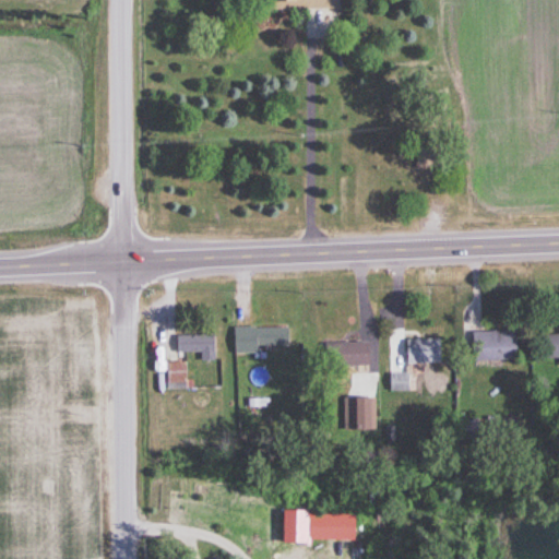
[(266,0),(266,9),(337,9),(336,0),(266,0)]
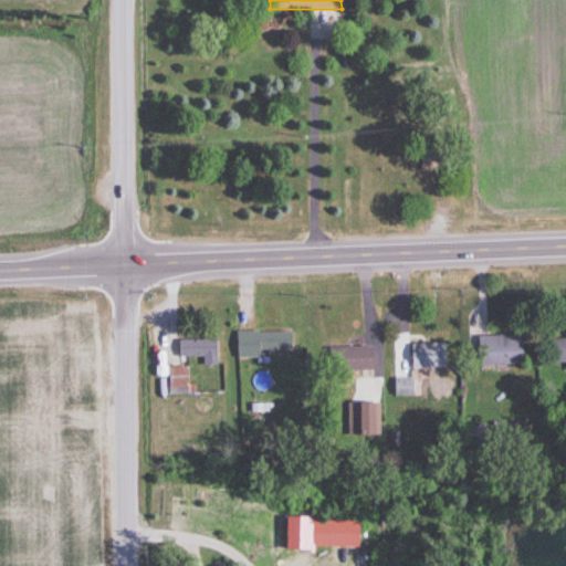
[(236,333),(237,357),(293,357),(293,332),(236,333)]
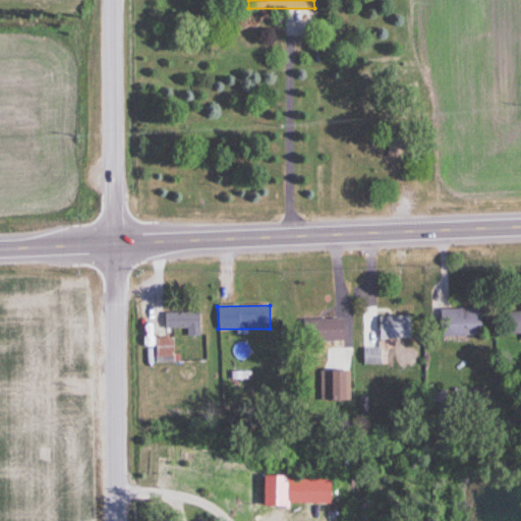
[(440,335),(480,335),(480,309),(440,309),(440,335)]
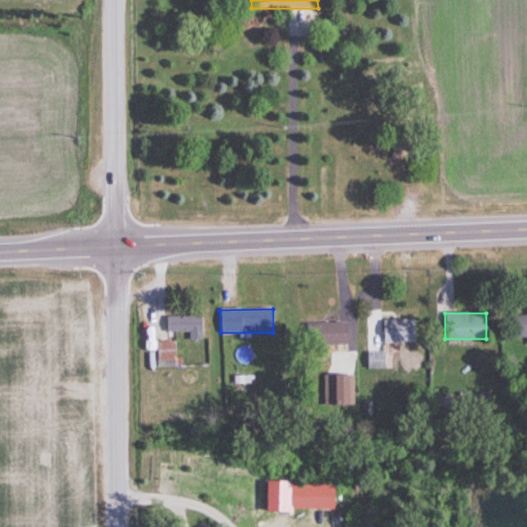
[(526,314),(513,315),(513,337),(526,336),(526,314)]
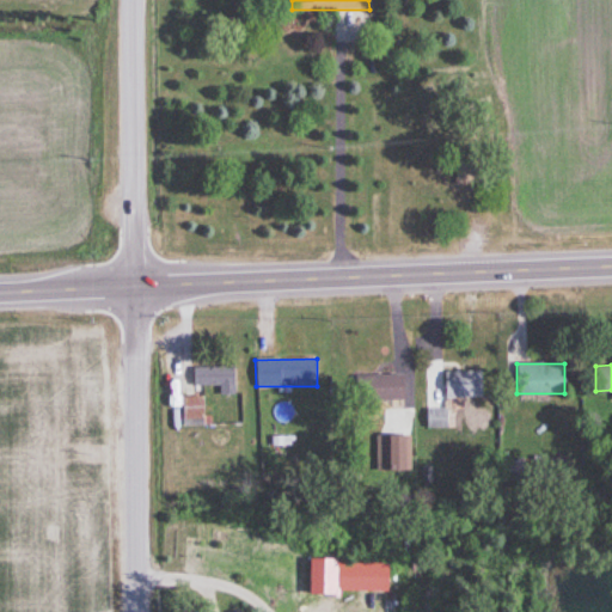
[(232,367),(193,367),(193,386),(219,386),(219,396),(232,396),(232,367)]
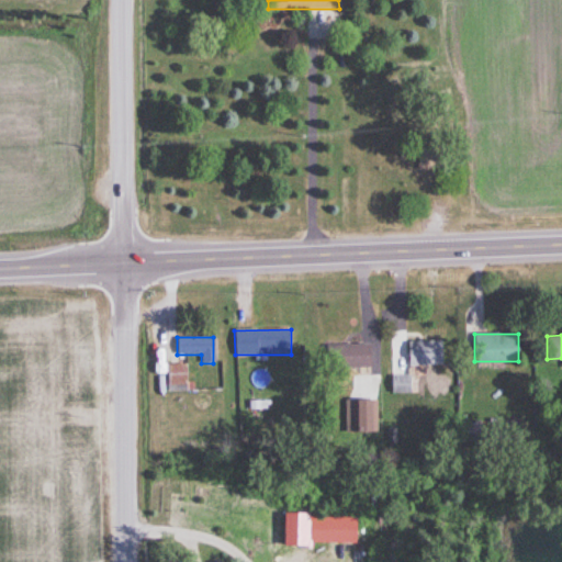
[(408,367),(442,367),(442,343),(408,343),(408,367)]
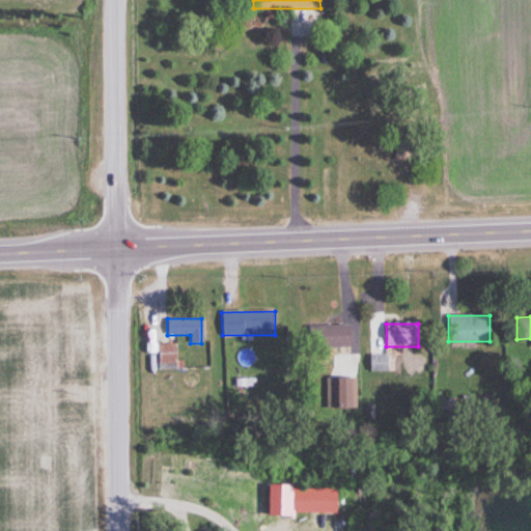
[(348,347),(348,327),(308,327),(308,347),(348,347)]
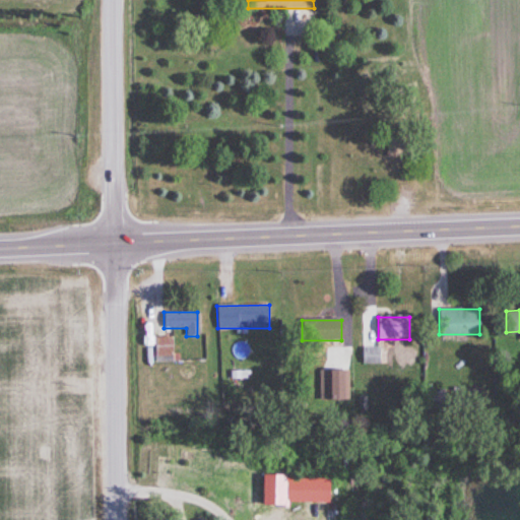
[(154,362),(174,362),(174,337),(154,337),(154,362)]
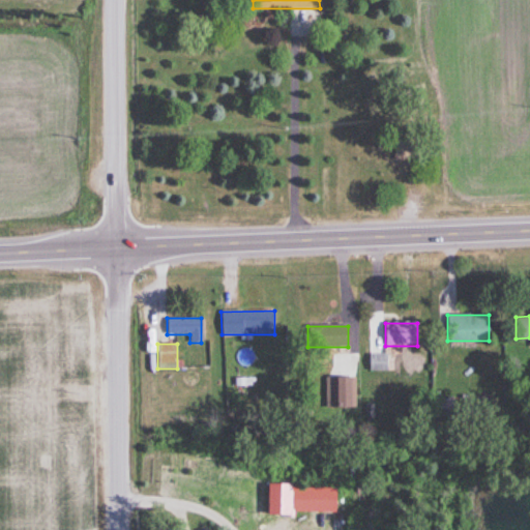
[(386,371),(386,355),(369,355),(369,371),(386,371)]
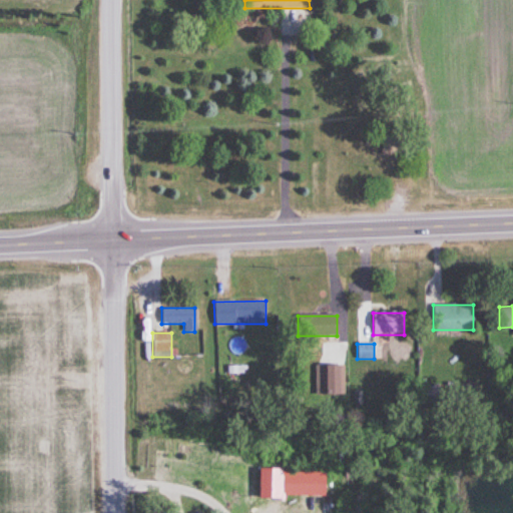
[(323,493),(323,472),(280,472),(280,493),(323,493)]
